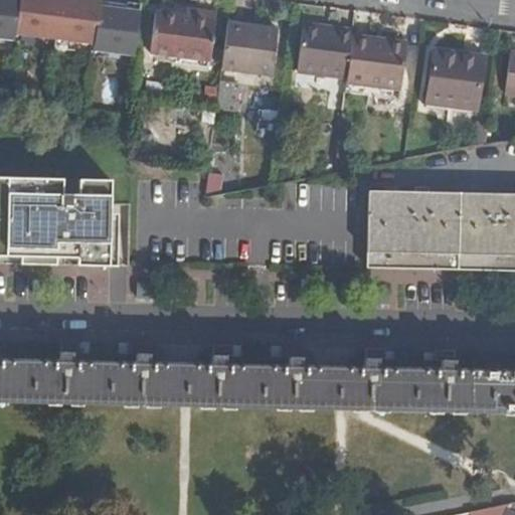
[(140,4),(126,2),(125,10),(115,9),(116,1),(103,0),(0,0),(0,37),(18,40),(19,34),(94,43),(93,49),(134,54),(140,4)]
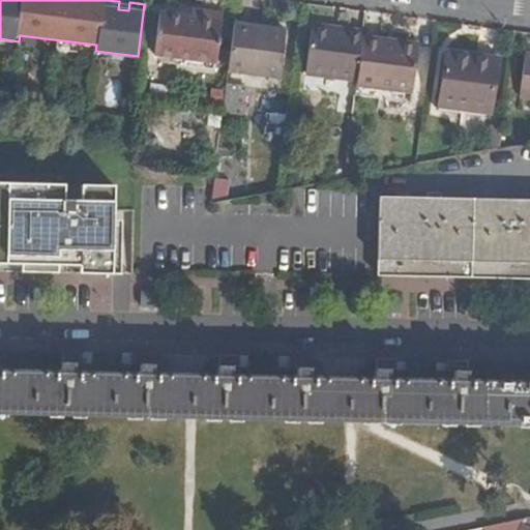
[(153,55),(176,58),(214,64),(222,15),(190,10),(189,20),(158,15),(153,55)]
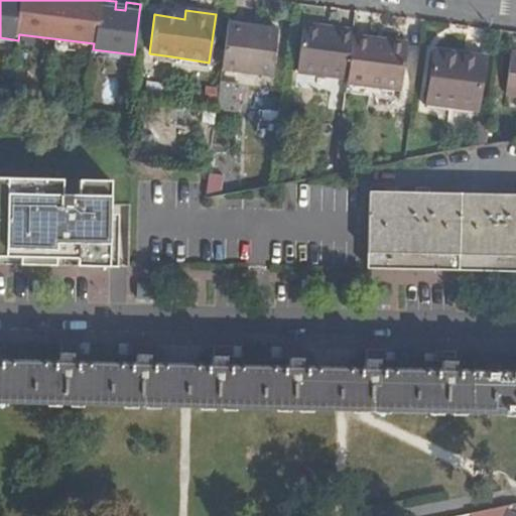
[(226,25),(220,71),(271,78),(277,31),(226,25)]
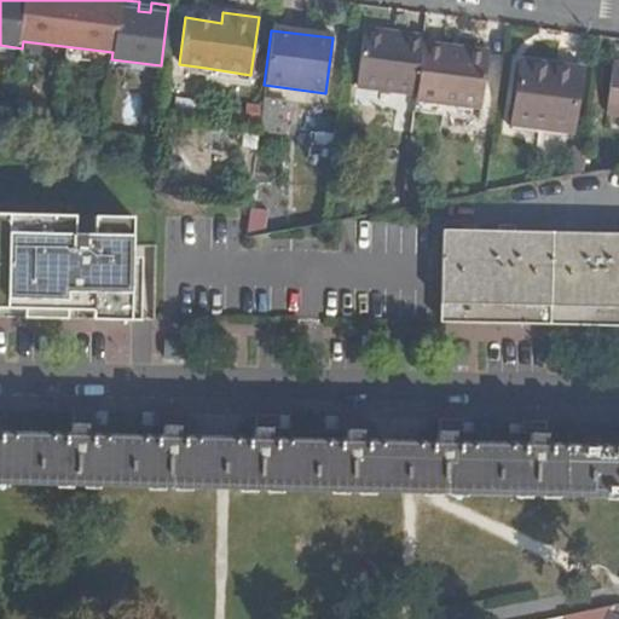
[(357,90),(415,98),(422,46),(422,40),(364,34),(357,90)]
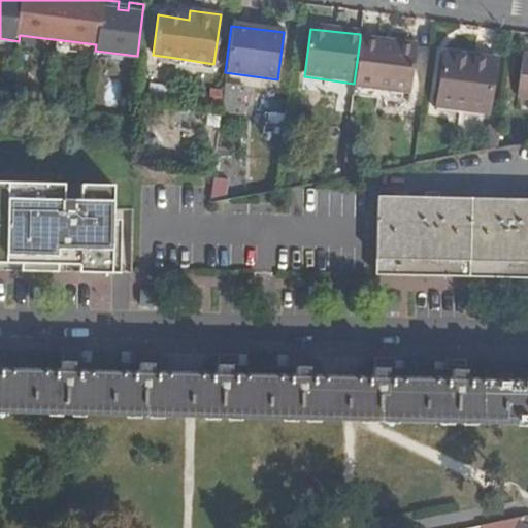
[(354,84),(354,89),(408,96),(415,53),(380,47),(381,42),(360,39),(354,84)]
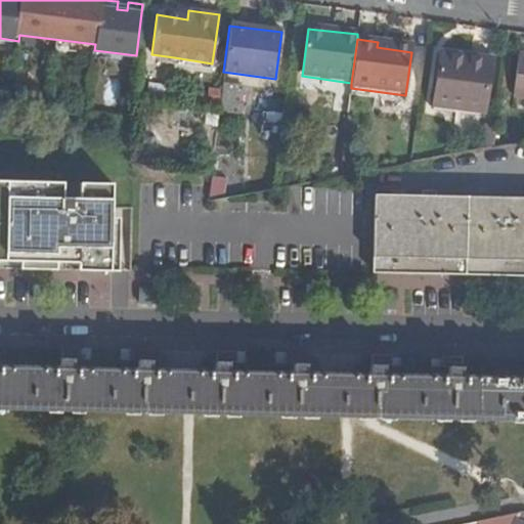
[(377,47),(411,52),(412,46),(378,42),(377,47)]
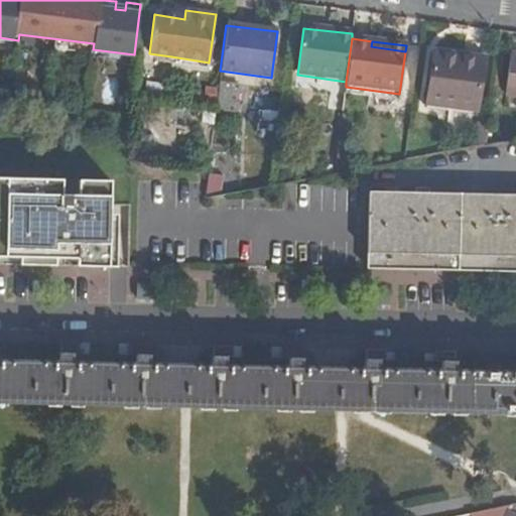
[(484,60),(434,54),(427,104),(478,111),(484,60)]
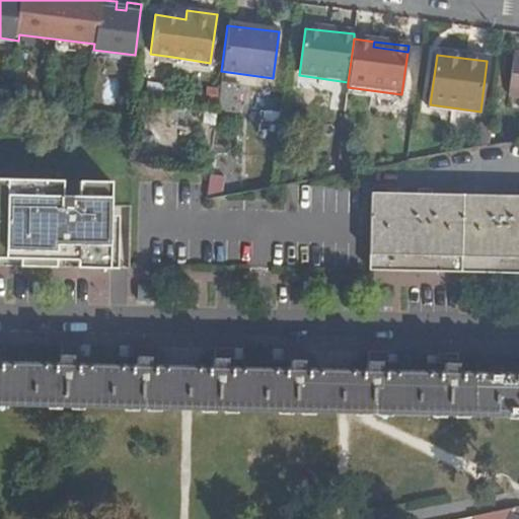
[(210,63),(172,57),(171,65),(208,70),(210,63)]
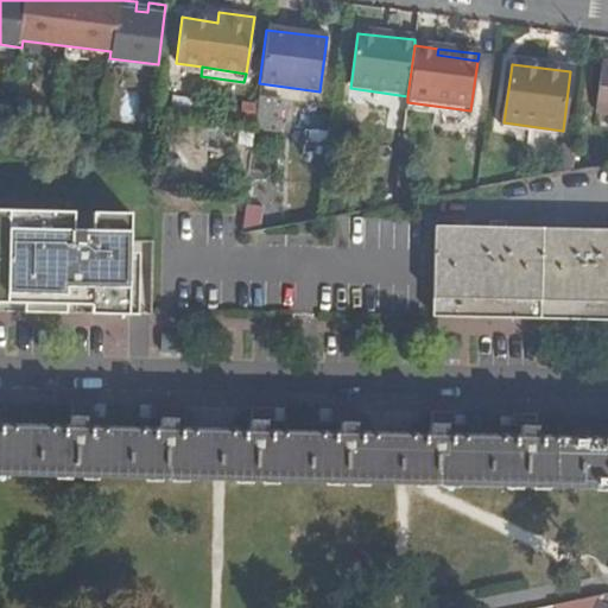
[(607,115),(607,67),(601,67),(594,114),(607,115)]
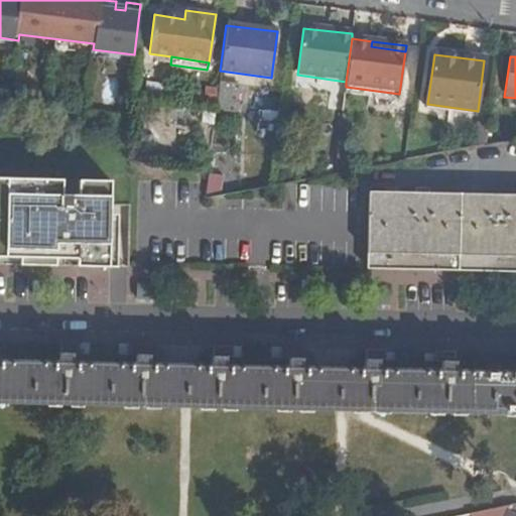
[(140,65),(139,78),(166,80),(167,67),(140,65)]
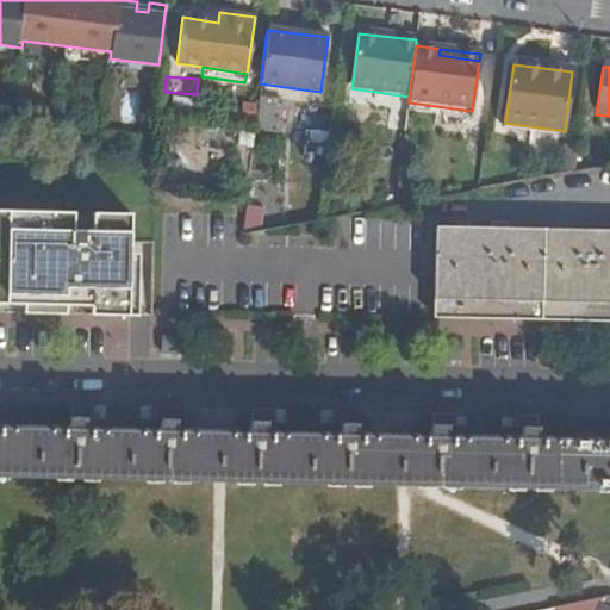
[(304,143),(302,167),(324,169),(327,145),(304,143)]
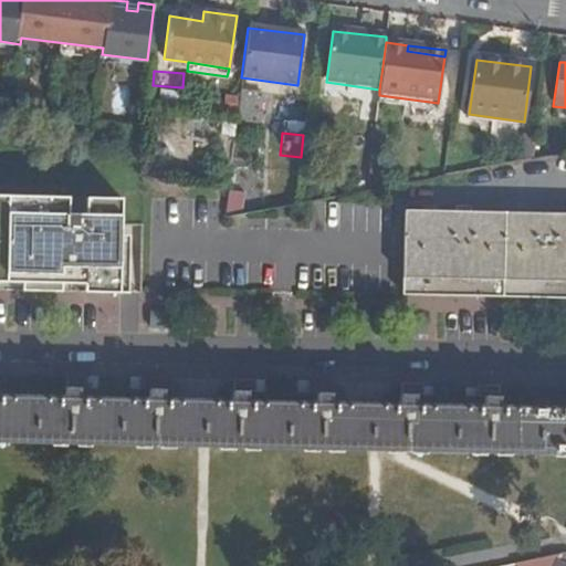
[(0,272),(20,273),(20,281),(59,282),(59,265),(82,266),(82,283),(117,284),(119,199),(84,198),(83,215),(66,215),(66,206),(0,203),(0,217),(0,272)]
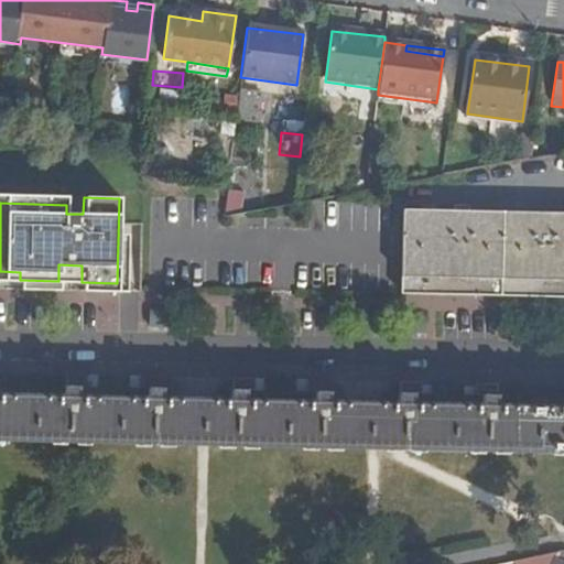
[(404,291),(455,292),(455,280),(485,280),(488,278),(535,279),(535,286),(563,288),(563,197),(555,198),(556,212),(506,212),(506,202),(489,201),(489,213),(405,209),(404,291)]
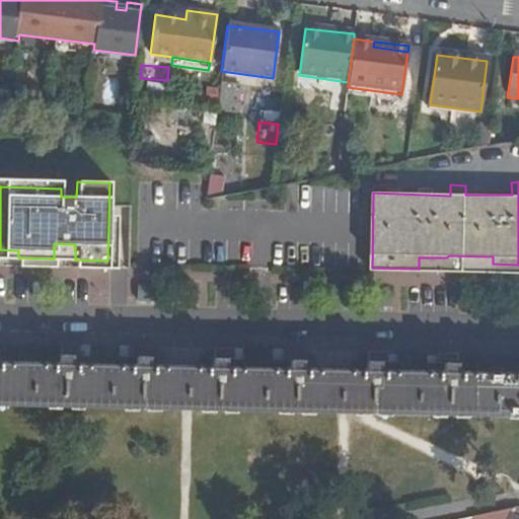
[(419,257),(419,269),(518,272),(518,265),(493,264),(493,256),(449,255),(446,257),(419,257)]
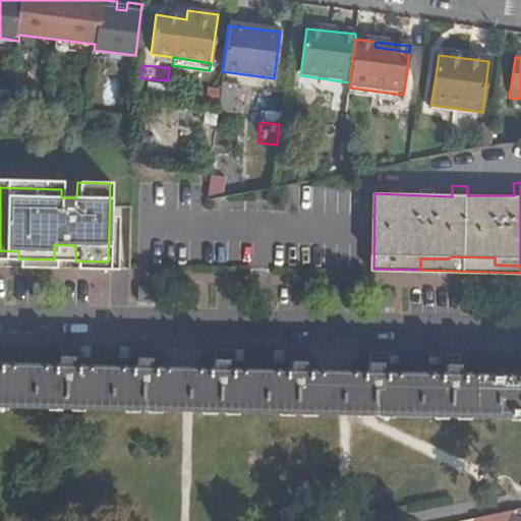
[(1,364),(8,364),(13,349),(0,348),(0,356),(1,364)]
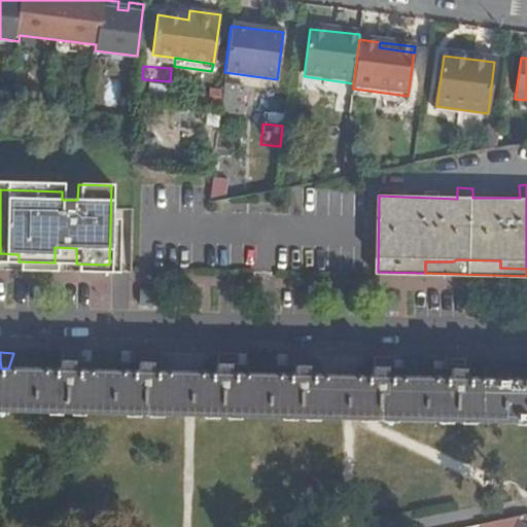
[(78,370),(84,371),(90,354),(71,354),(70,362),(77,362),(78,370)]
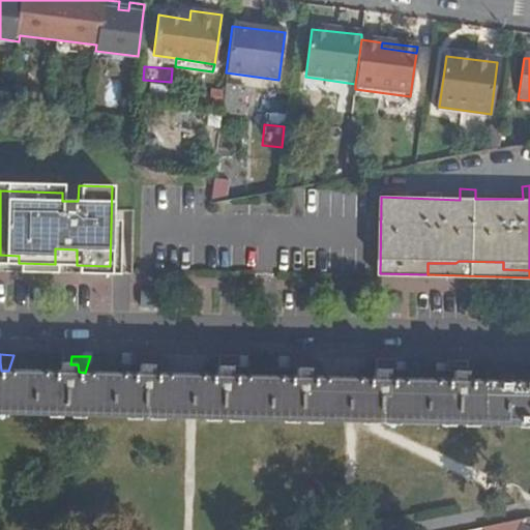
[(158,374),(164,374),(169,356),(149,356),(149,364),(158,365),(158,374)]
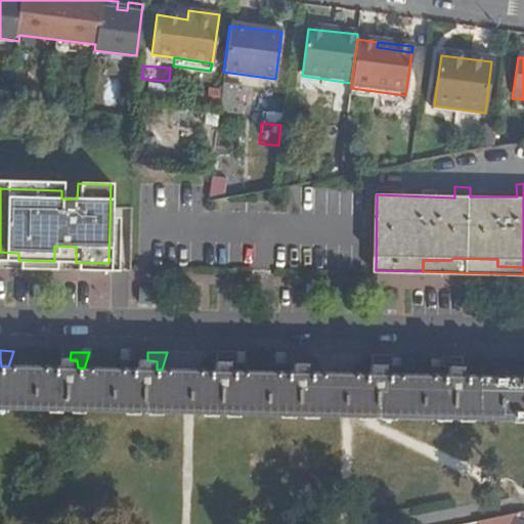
[(232,370),(237,370),(245,353),(224,353),(224,362),(232,362),(232,370)]
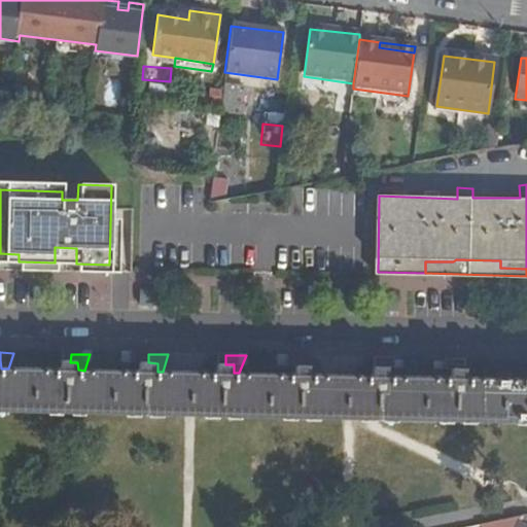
[(311,374),(317,374),(323,358),(304,357),(304,365),(311,366),(311,374)]
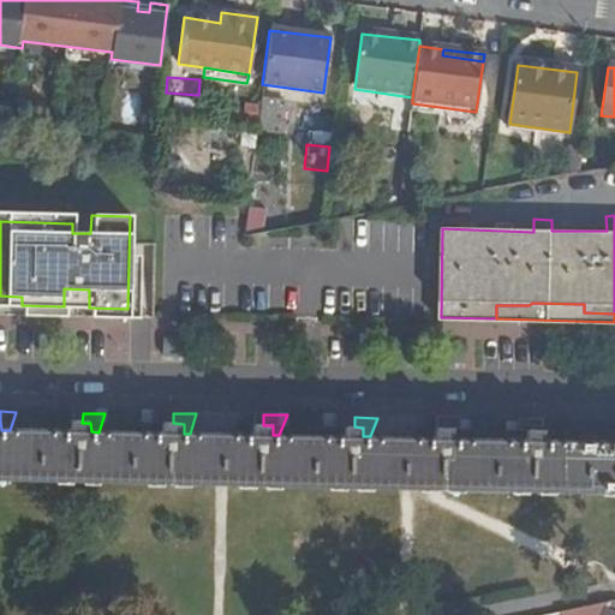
[(453,439),(463,439),(470,419),(446,419),(446,429),(453,429),(453,439)]
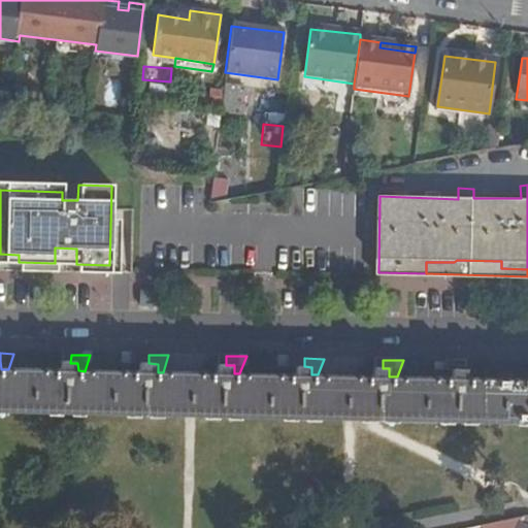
[(527,378),(473,378),(467,378),(467,370),(459,369),(453,369),(453,377),(397,376),(389,376),(389,368),(383,368),(376,368),(376,375),(318,374),(311,374),(311,367),(304,366),(297,366),(297,374),(239,373),(234,373),(234,365),(226,365),(220,365),(220,373),(163,372),(158,372),(158,364),(149,363),(142,363),(142,372),(85,371),(78,370),(77,363),(70,363),(65,362),(64,370),(8,369),(1,369),(0,361),(0,411),(191,416),(351,419),(527,421),(527,378)]
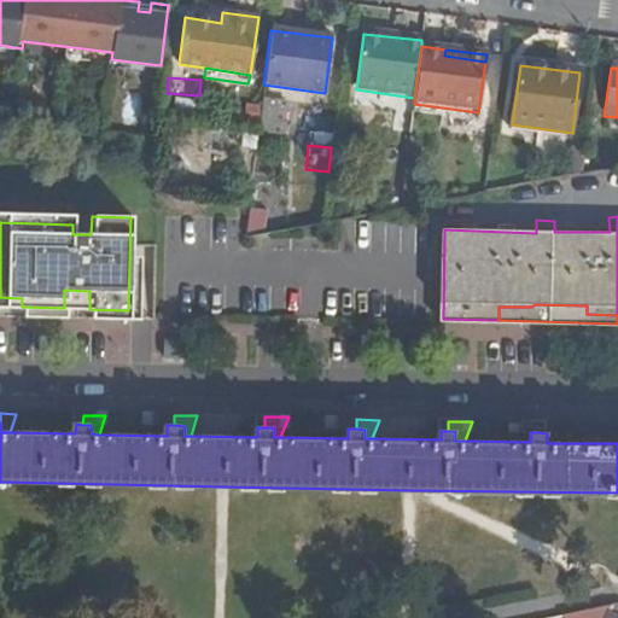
[(547,443),(554,443),(561,424),(537,423),(537,432),(547,433),(547,443)]
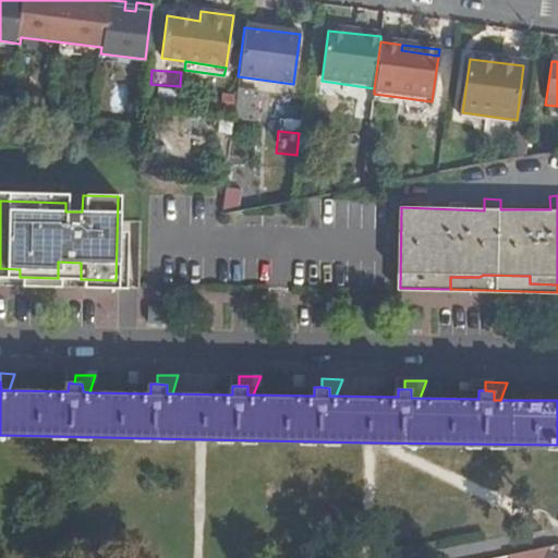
[(557,557),(557,546),(552,547),(546,557),(557,557)]
